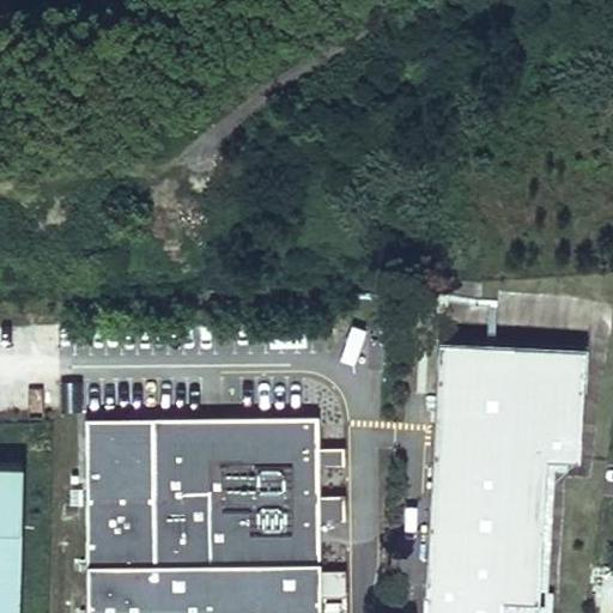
[(583,352),(437,346),(425,612),(499,612),(501,601),(539,602),(545,462),(578,463),(583,352)]
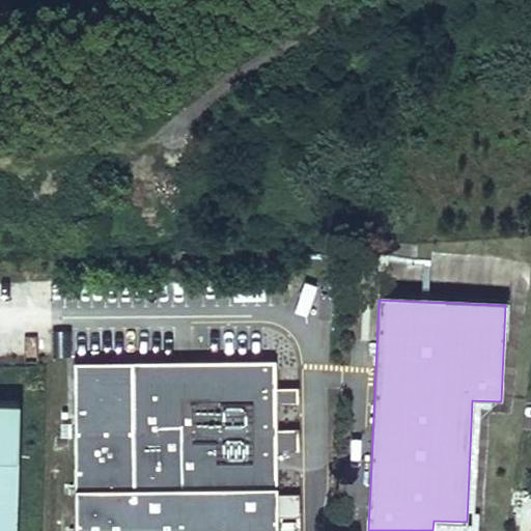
[(281,530),(275,357),(76,363),(78,530),(281,530)]
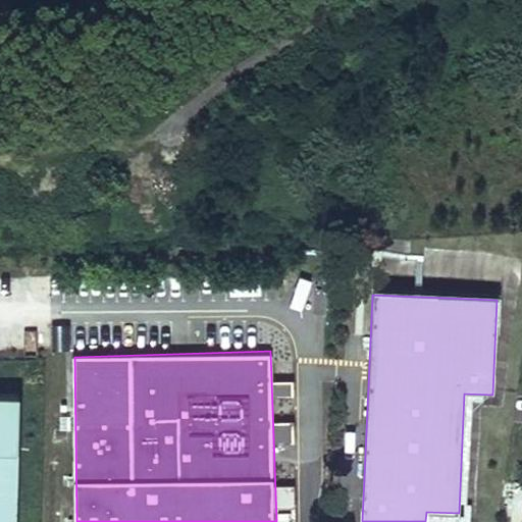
[(293,397),(294,380),(273,379),(272,396),(293,397)]
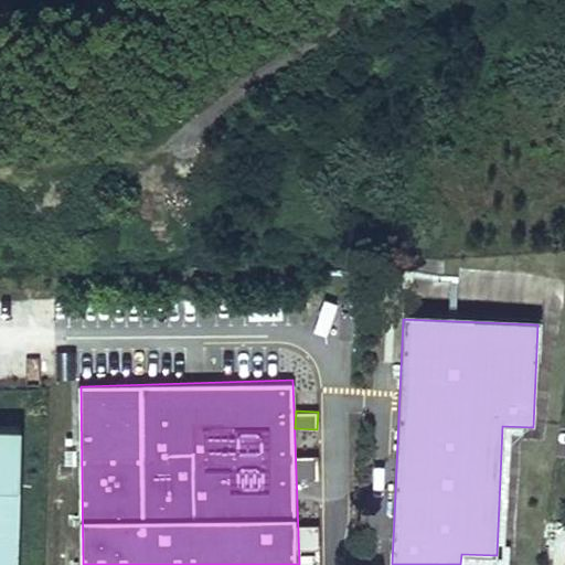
[(0,564),(17,564),(20,425),(0,424),(0,564)]
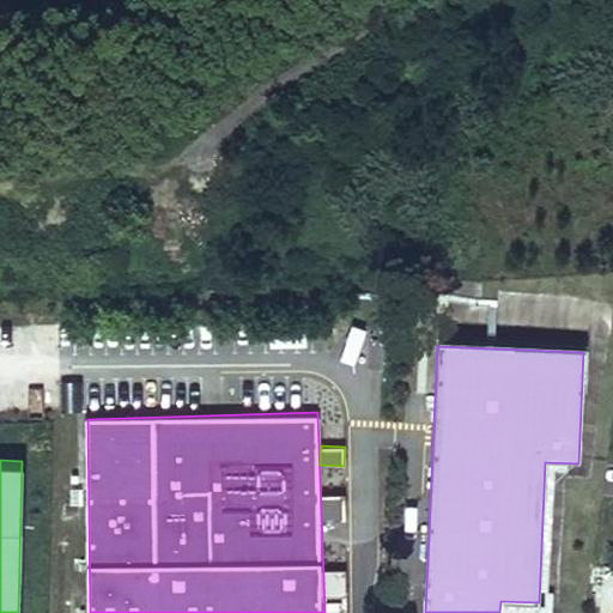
[(345,521),(344,493),(322,495),(323,522),(345,521)]
